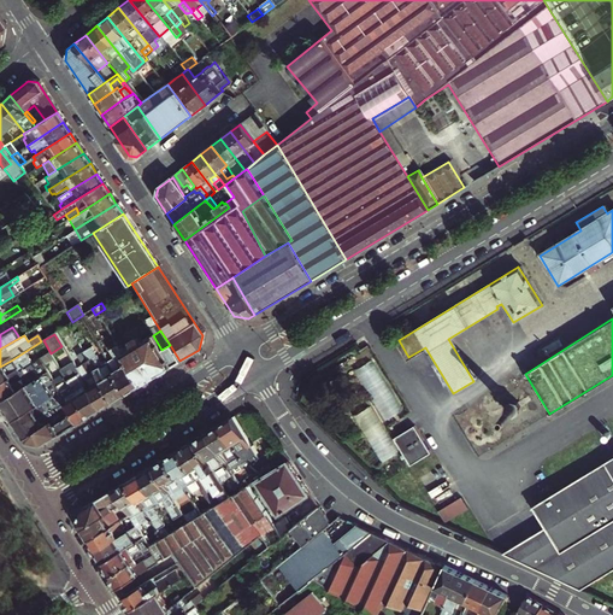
[(136,338),(117,350),(140,386),(180,361),(170,345),(161,350),(153,335),(140,343),(136,338)]
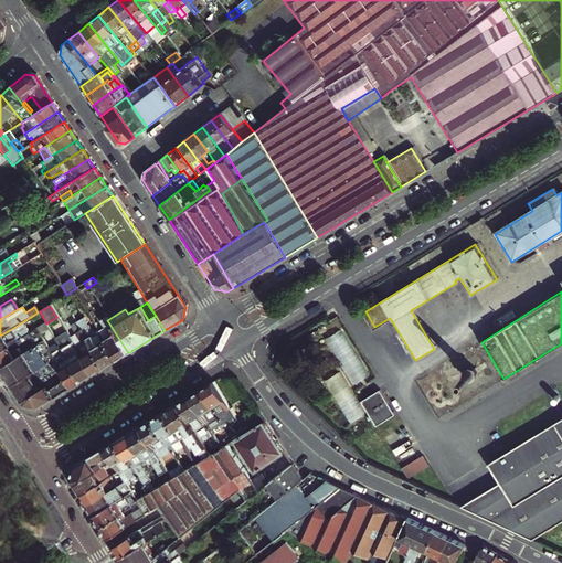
[(105,333),(99,337),(115,361),(128,353),(107,320),(106,318),(98,322),(105,333)]
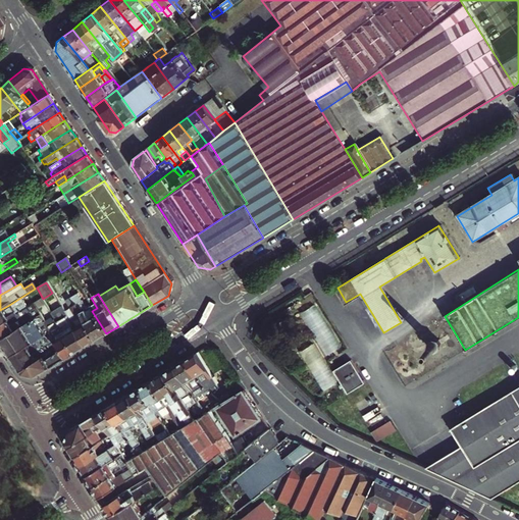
[(95,340),(106,333),(92,311),(90,307),(86,310),(75,295),(69,299),(95,340)]
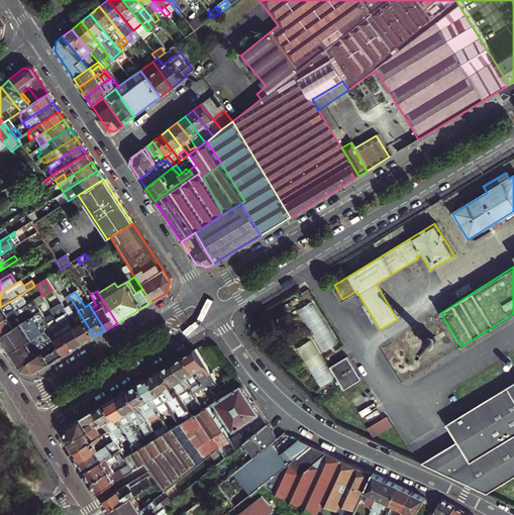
[(84,343),(94,336),(69,296),(66,298),(69,303),(70,305),(68,306),(73,315),(69,317),(84,343)]
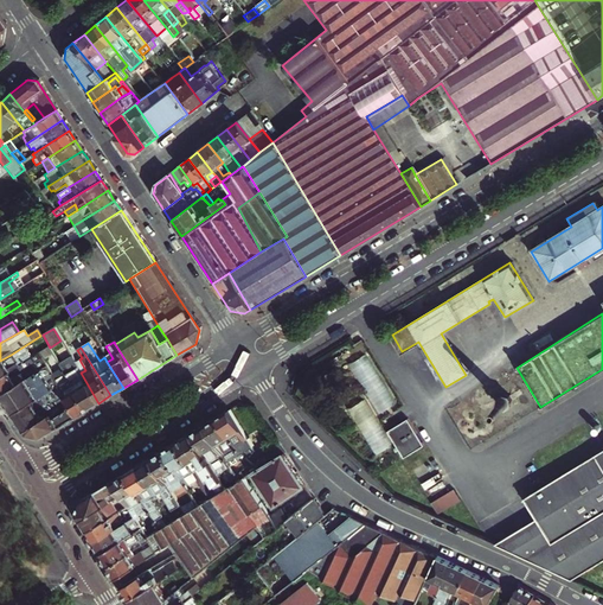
[(50,354),(47,349),(38,355),(40,358),(40,360),(50,354)]
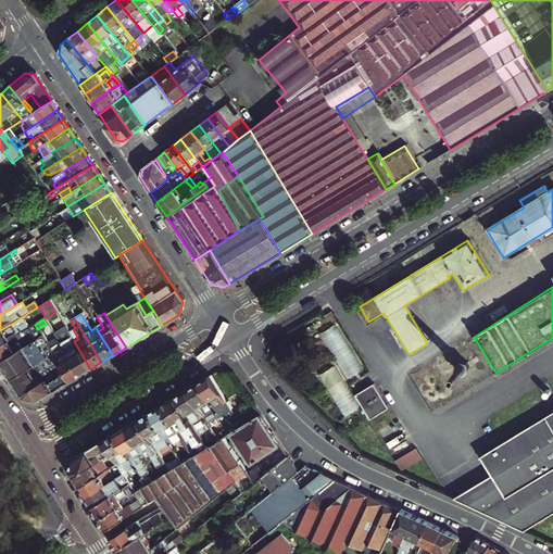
[(0,345),(12,339),(24,331),(32,326),(29,322),(25,325),(24,323),(13,329),(10,325),(0,330),(0,345)]
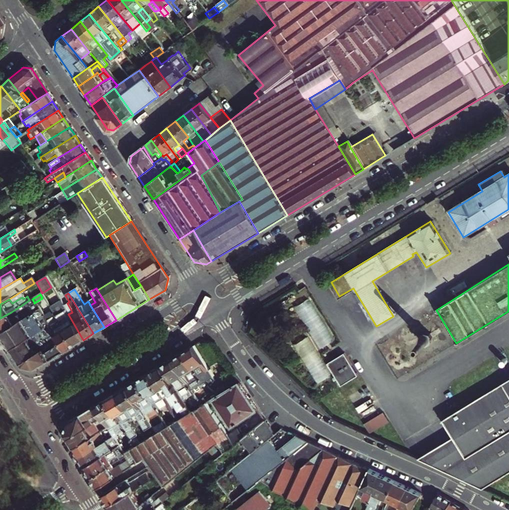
[(24,308),(34,302),(32,299),(29,300),(22,305),(24,308)]
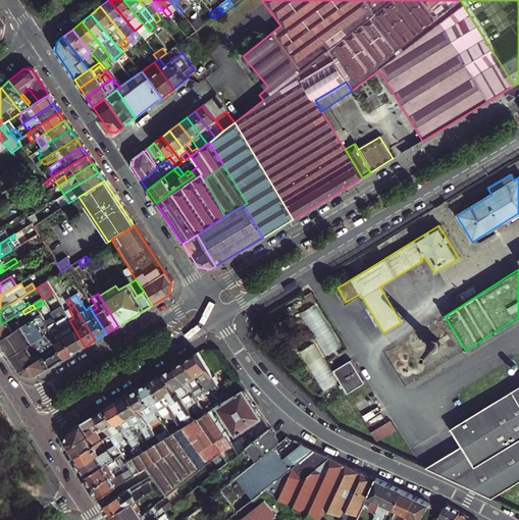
[(314,305),(300,313),(325,357),(340,349),(314,305)]
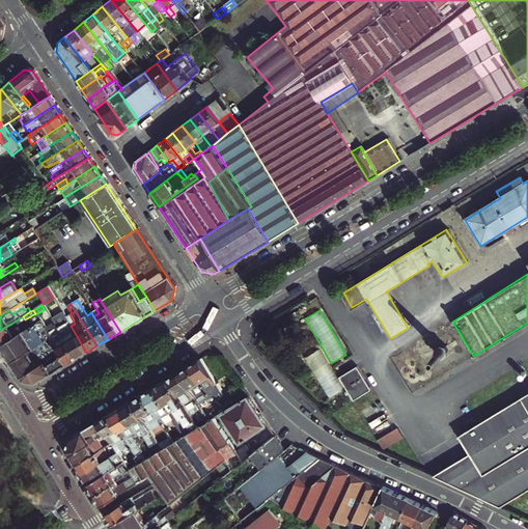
[(63,315),(71,326),(75,324),(70,314),(72,313),(71,311),(63,315)]
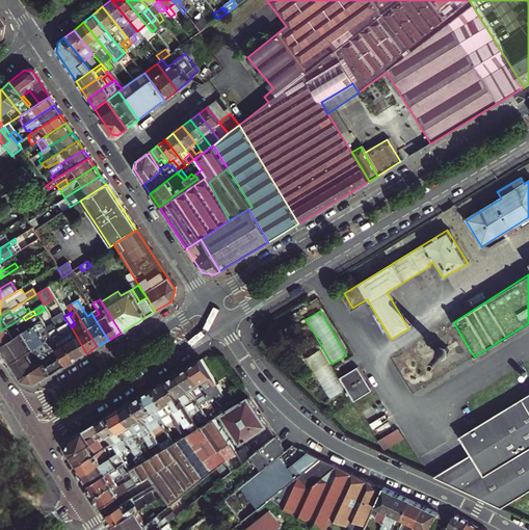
[(86,353),(71,326),(63,316),(62,313),(51,320),(56,329),(75,360),(86,353)]
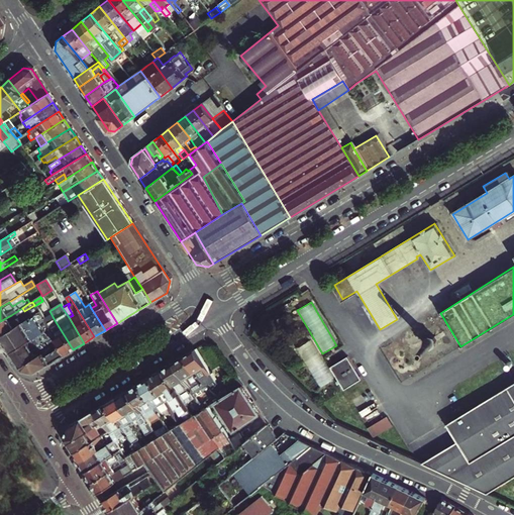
[(0,336),(38,313),(34,306),(34,305),(24,311),(13,318),(11,315),(0,321),(0,336)]
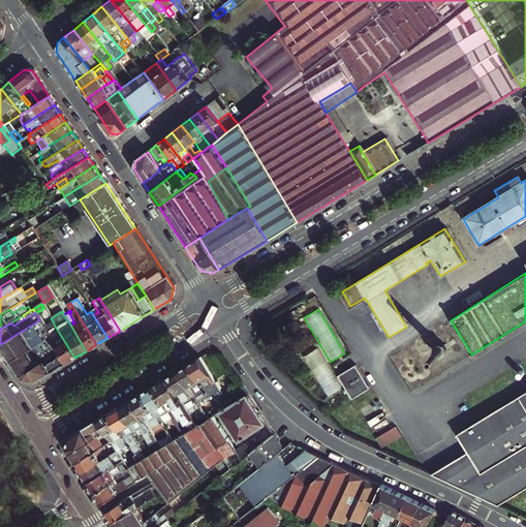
[(9,361),(50,336),(47,333),(39,320),(0,344),(9,361)]
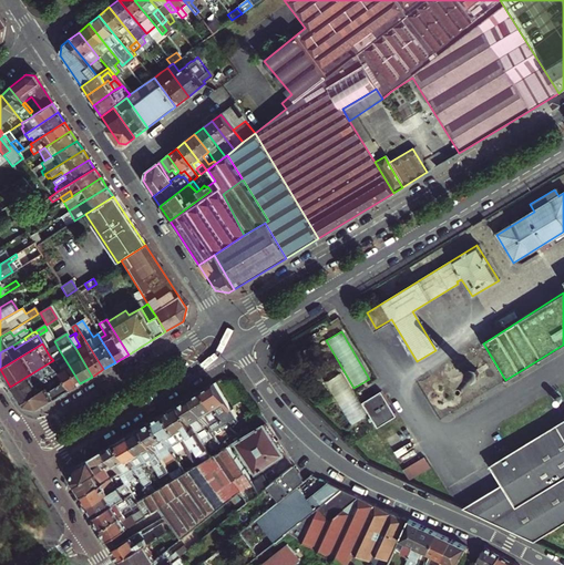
[(53,360),(62,375),(71,390),(80,383),(60,351),(50,357),(53,360)]
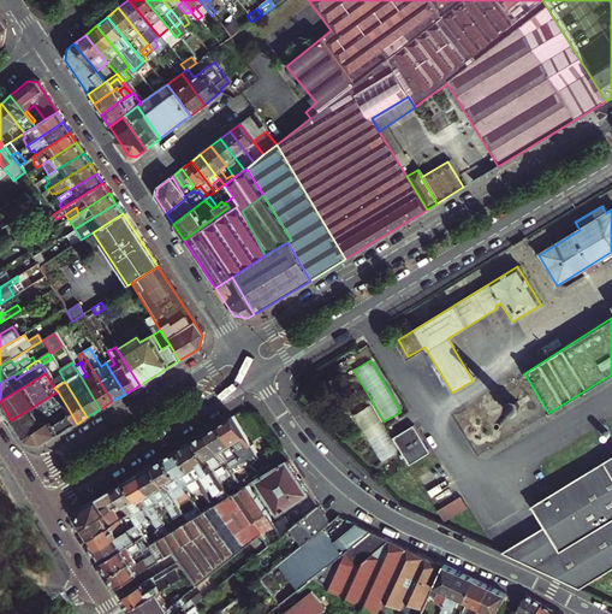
[(41,414),(45,421),(67,407),(58,391),(11,420),(21,436),(41,424),(36,417),(41,414)]
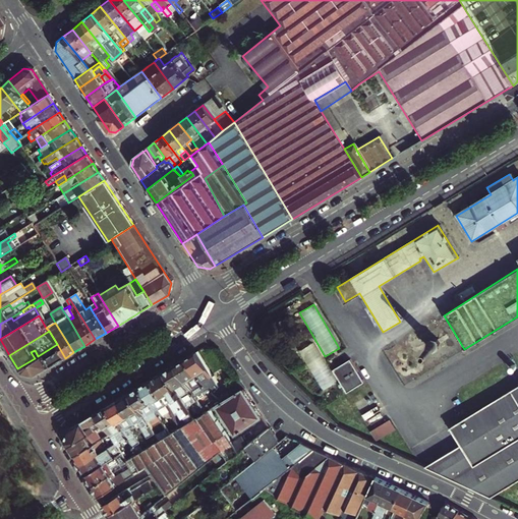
[(428,350),(434,351),(437,350),(439,344),(436,340),(430,339),(426,342),(425,346),(428,350)]
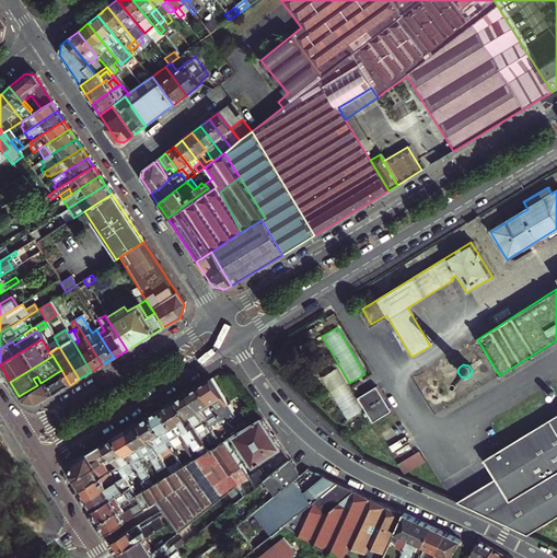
[(337,369),(322,378),(345,420),(360,413),(337,369)]
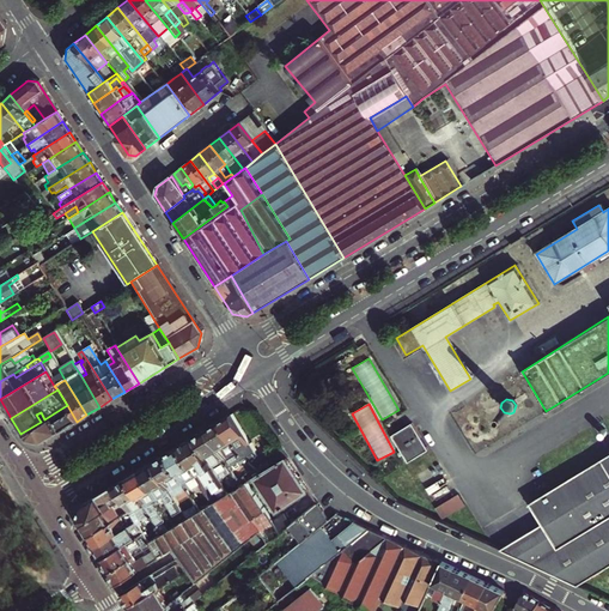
[(41,422),(20,434),(25,441),(40,445),(77,422),(67,405),(44,419),(41,422)]
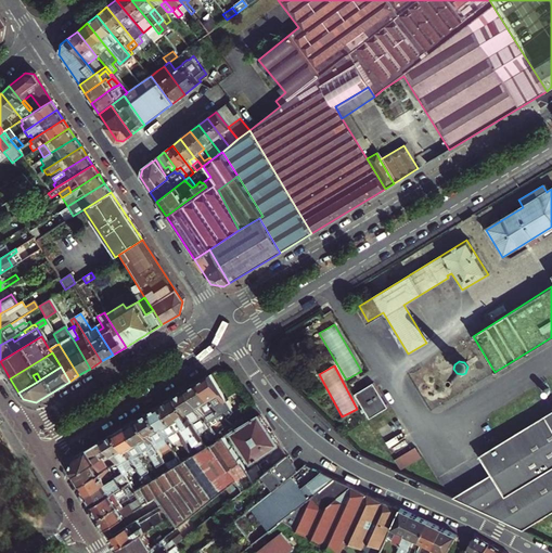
[(208,375),(196,382),(219,420),(222,418),(231,412),(208,375)]
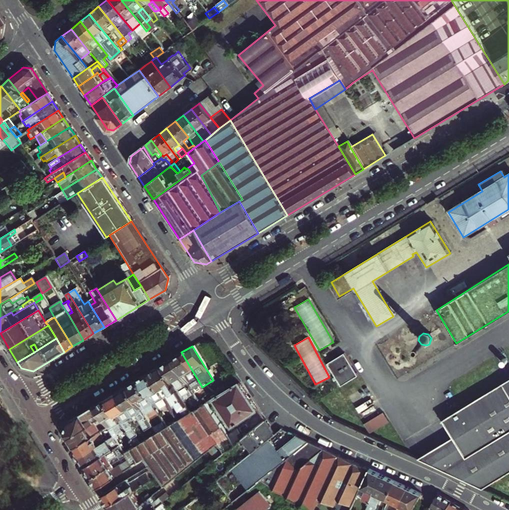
[(202,387),(181,352),(170,359),(191,394),(202,387)]
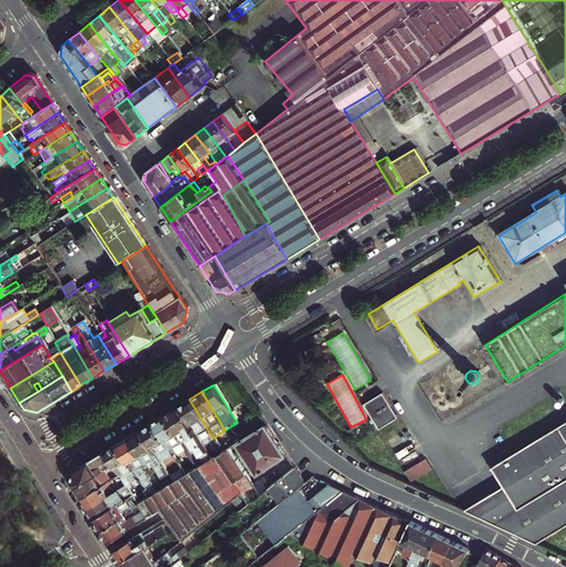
[(377,429),(396,418),(381,393),(363,405),(377,429)]
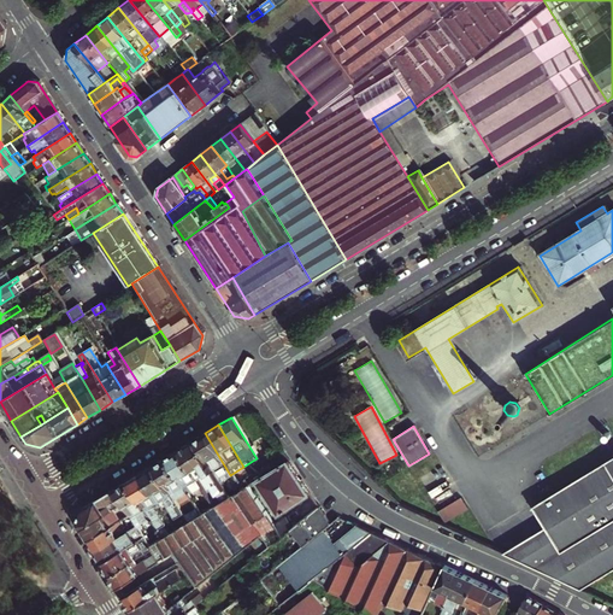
[(218,482),(230,475),(205,433),(193,440),(218,482)]
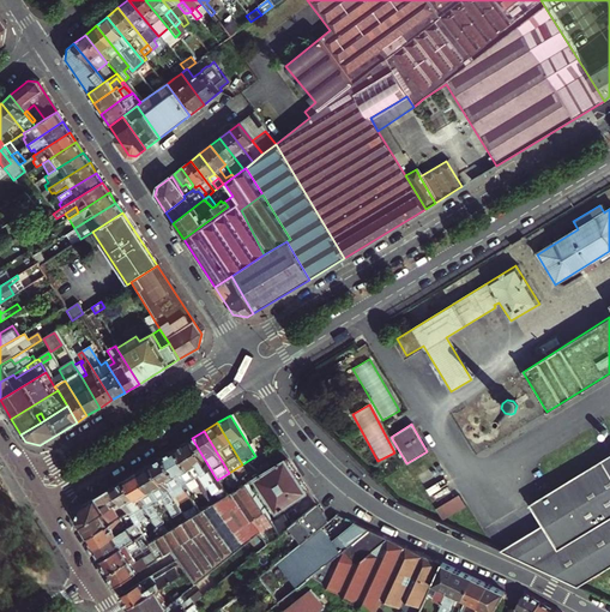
[(192,438),(175,449),(194,479),(199,475),(206,486),(209,484),(213,492),(216,491),(217,493),(206,499),(211,505),(227,496),(217,480),(192,438)]
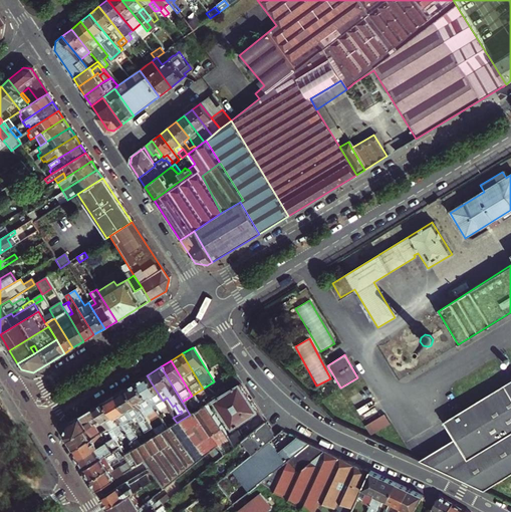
[(163,401),(147,375),(137,381),(155,411),(156,413),(167,407),(163,401)]
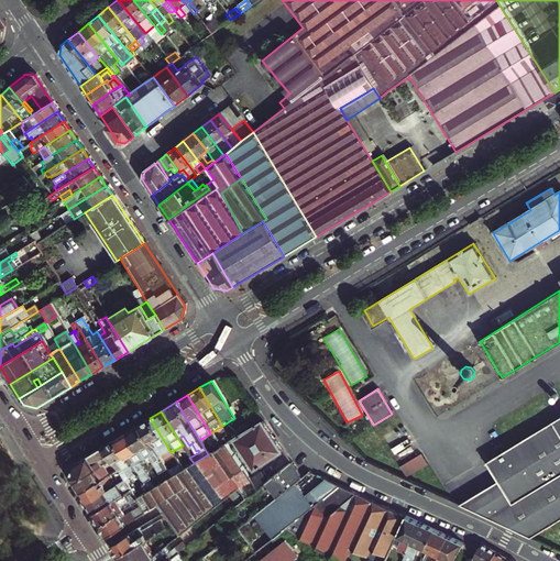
[(244,426),(232,432),(235,438),(262,421),(256,414),(242,422),(244,426)]
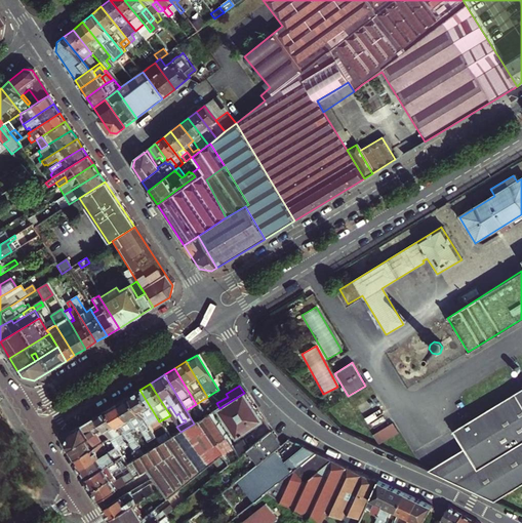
[(521,388),(450,432),(462,450),(425,472),(492,504),(521,485),(521,388)]
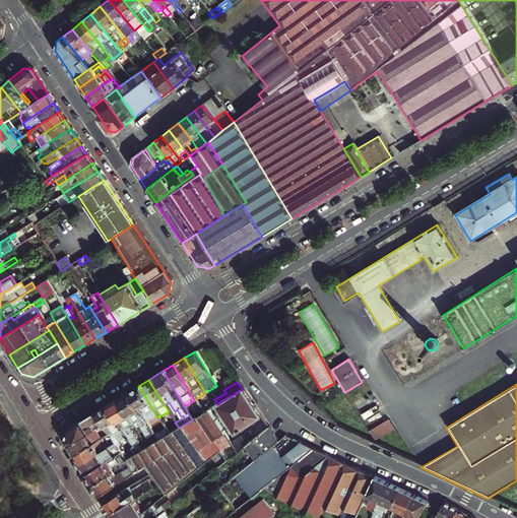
[(138,386),(127,393),(145,423),(156,415),(138,386)]
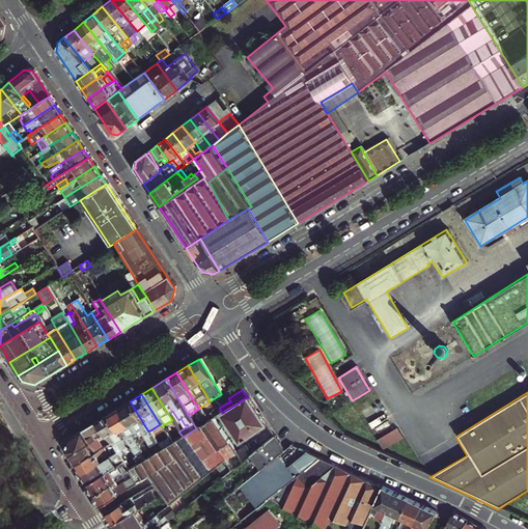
[(222,413),(221,414),(227,425),(226,425),(230,433),(231,433),(238,442),(266,424),(247,397),(222,413)]
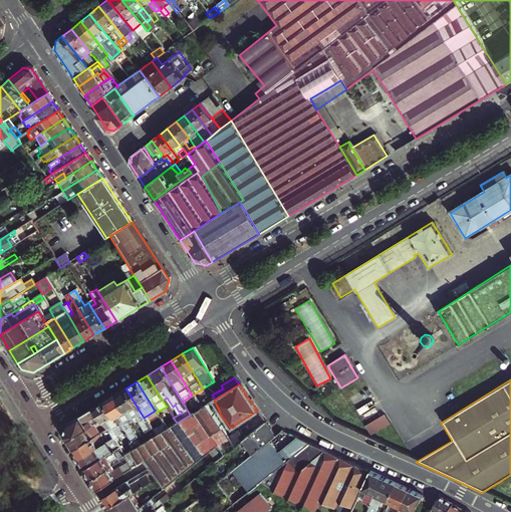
[(125,389),(114,395),(130,420),(134,417),(144,434),(151,429),(144,418),(125,389)]
